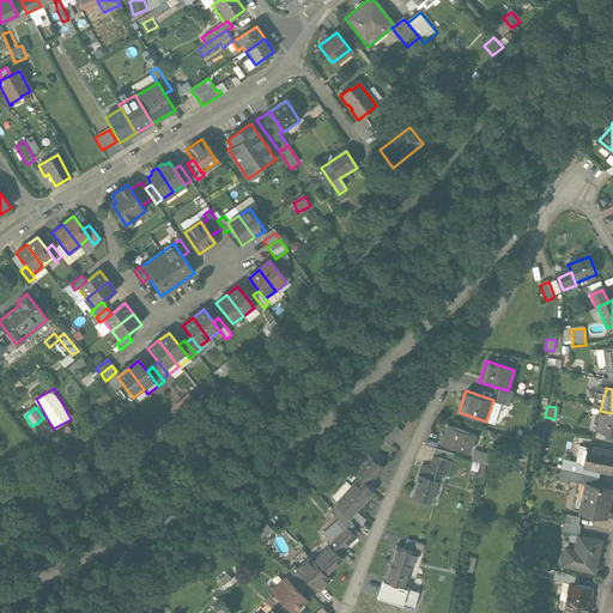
[(612,413),(600,411),(599,416),(601,417),(598,432),(607,435),(612,436),(612,413)]
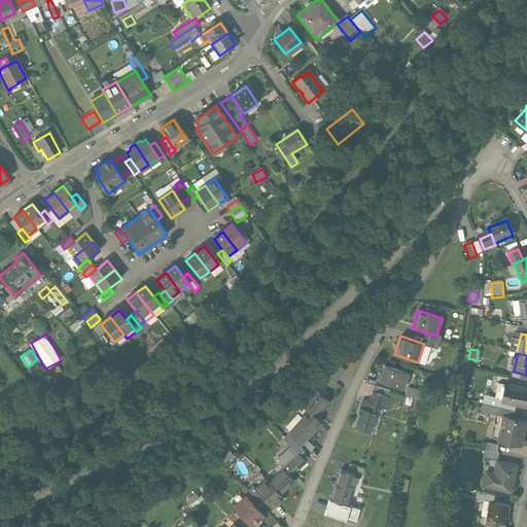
[(346,370),(336,360),(323,371),(335,382),(346,370)]
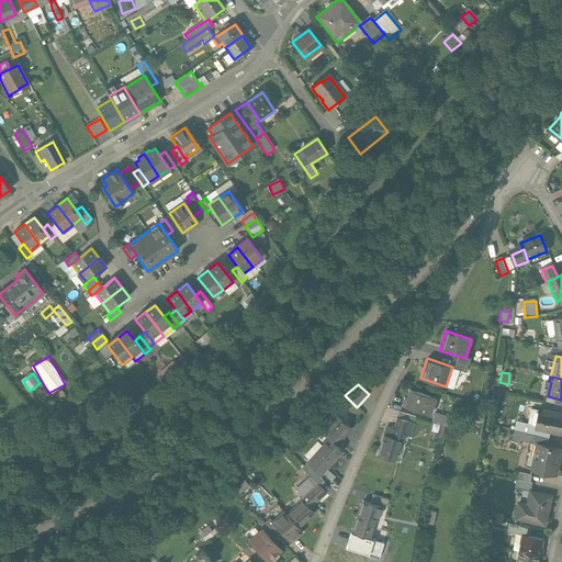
[(405,406),(430,414),(431,412),(436,397),(411,390),(405,406)]
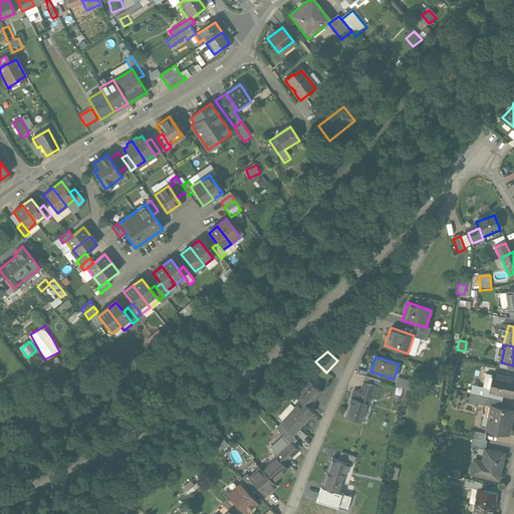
[(513,378),(493,374),(489,394),(513,398),(513,378)]
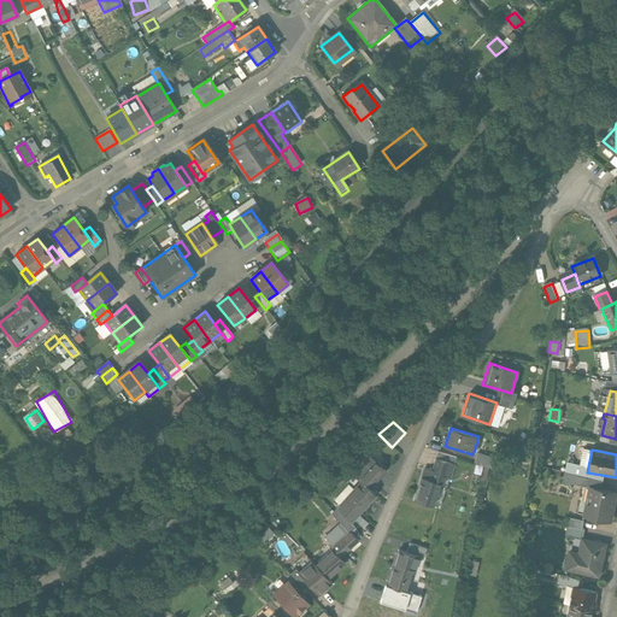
[(350,469),(360,480),(370,488),(386,470),(366,452),(350,469)]
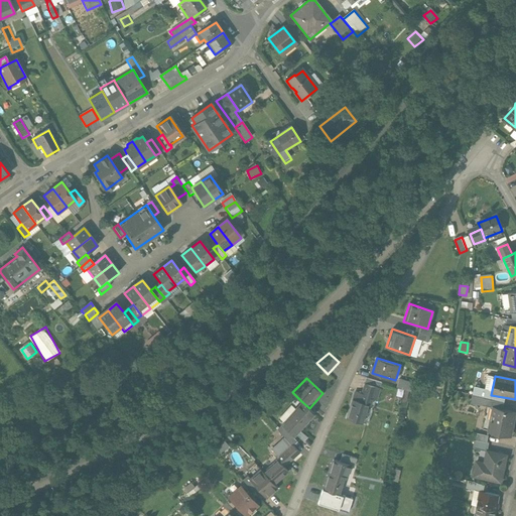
[(416,384),(396,378),(395,380),(393,386),(395,387),(409,391),(413,392),(416,384)]
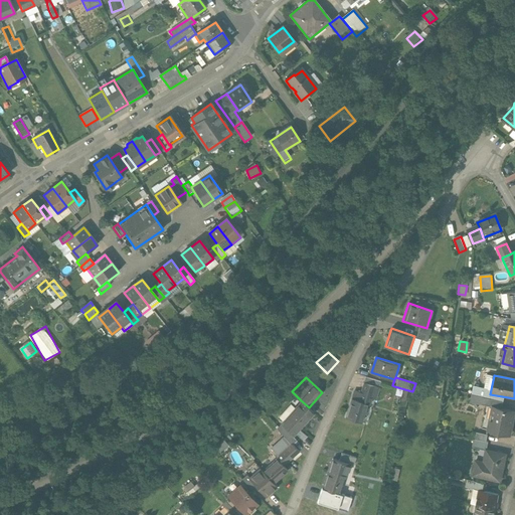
[(374,385),(364,382),(358,400),(366,403),(366,404),(369,405),(374,385)]
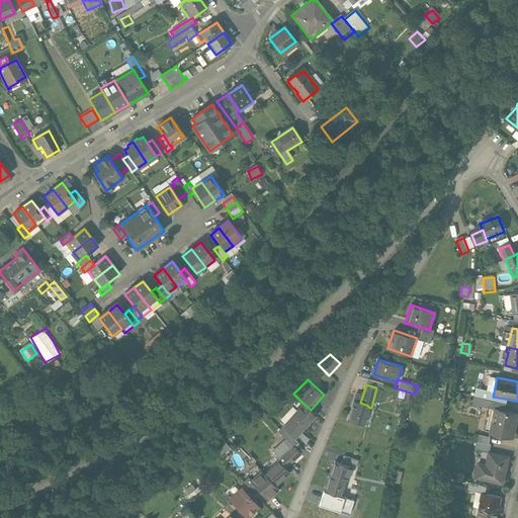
[(405,426),(411,393),(397,389),(390,422),(405,426)]
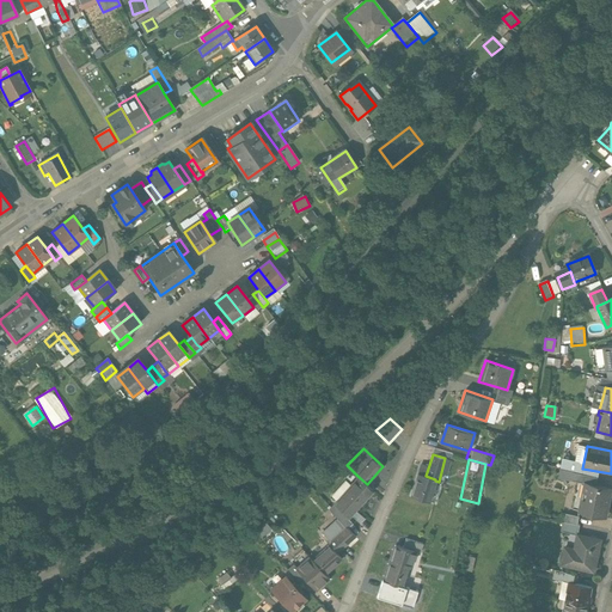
[(598,479),(573,473),(570,483),(585,487),(597,489),(598,479)]
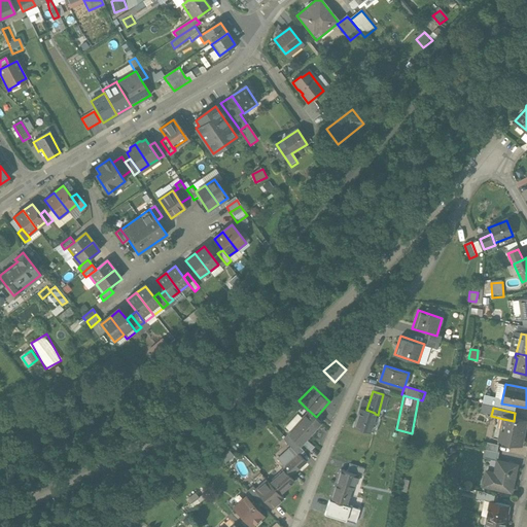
[(354,427),(370,432),(375,414),(375,413),(366,410),(359,409),(354,427)]
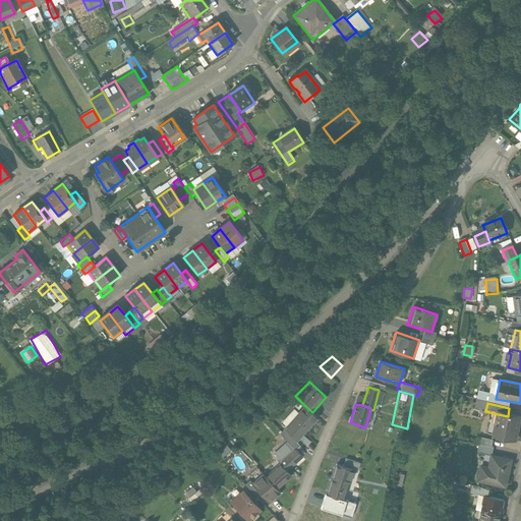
[(304,405),(284,427),(295,441),(317,415),(312,412),(304,405)]
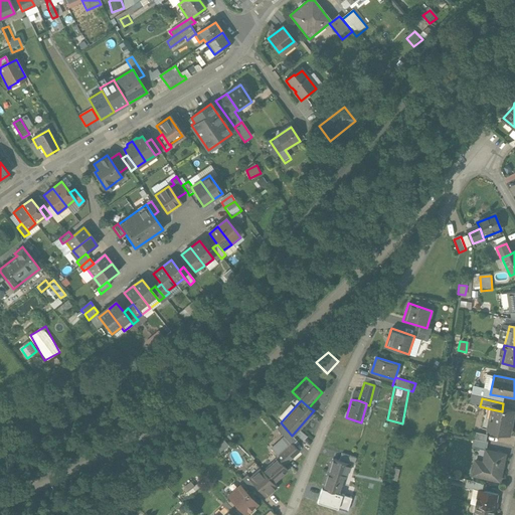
[(488,433),(510,437),(514,413),(502,411),(492,409),(488,433)]
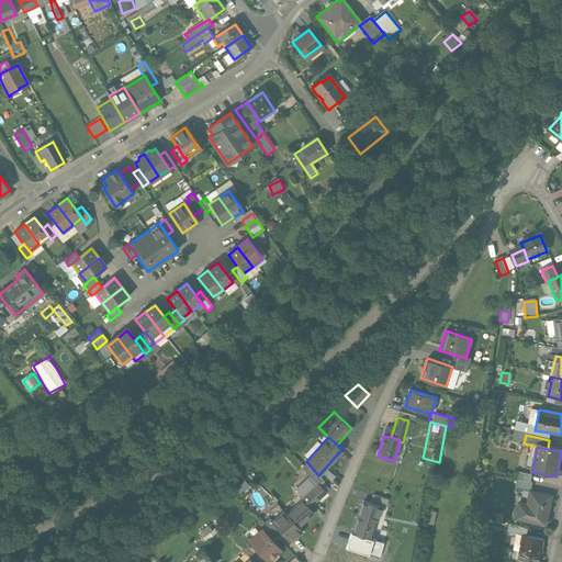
[(318,475),(306,461),(301,467),(308,475),(312,479),(312,478),(318,485),(324,481),(318,475)]
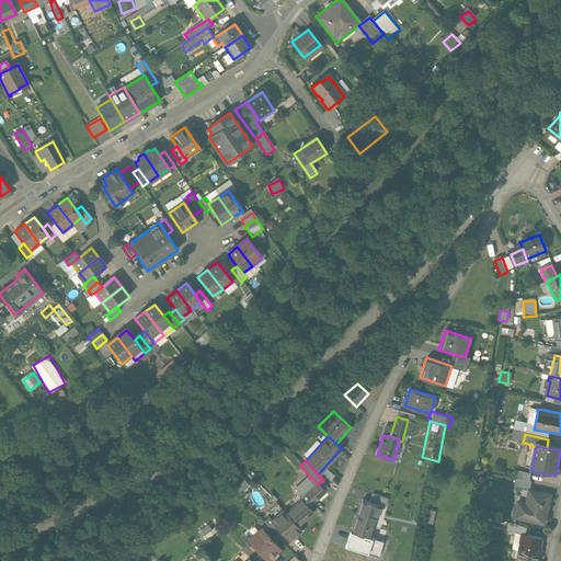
[(530,476),(518,473),(517,481),(529,483),(530,476)]
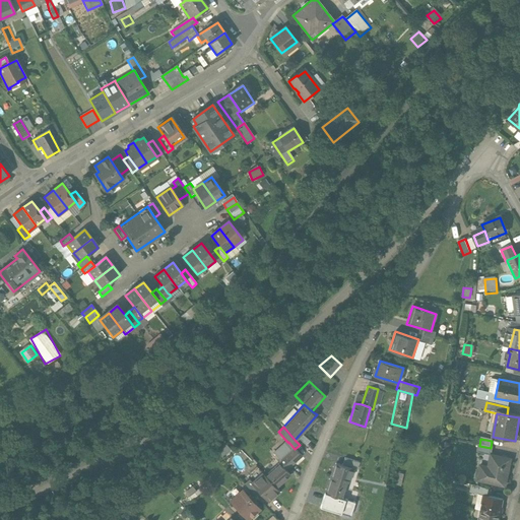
[(278,463),(264,475),(274,488),(289,474),(285,469),(301,455),(295,449),(288,442),(288,443),(285,440),(272,451),(279,459),(277,461),(278,463)]
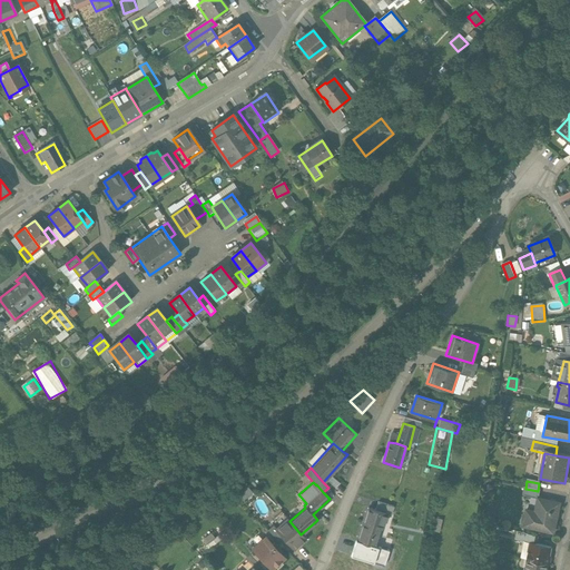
[(538,491),(526,489),(523,498),(538,501),(538,500),(540,492),(538,491)]
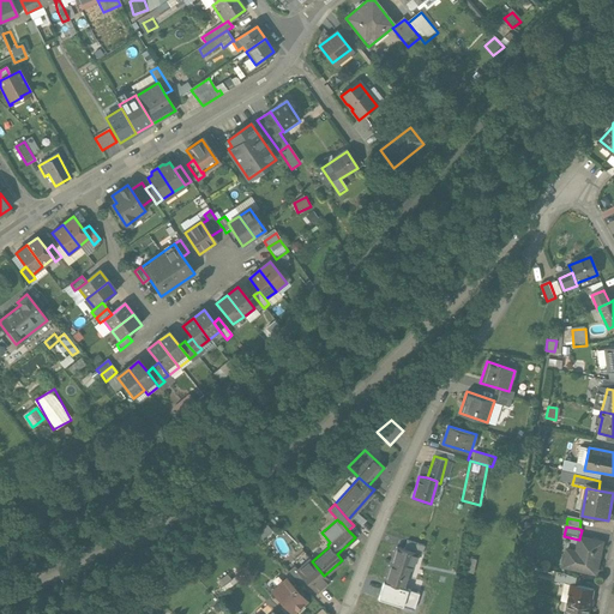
[(603,543),(583,539),(579,557),(566,554),(563,567),(597,576),(603,543)]
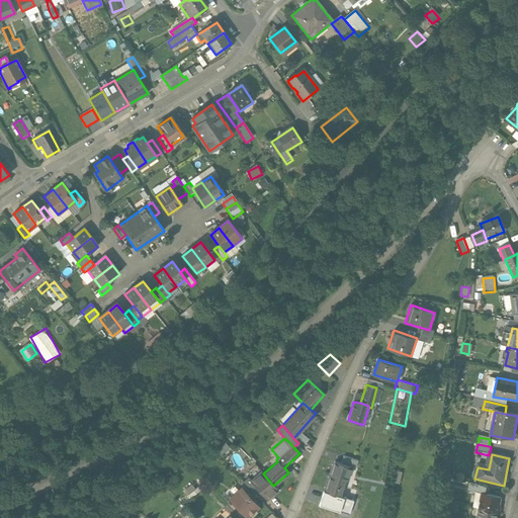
[(358,460),(343,455),(340,463),(352,467),(355,468),(358,460)]
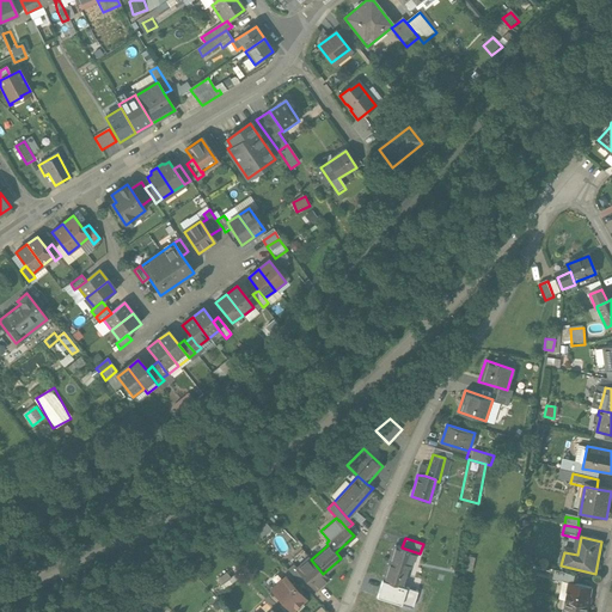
[(402,548),(395,545),(384,581),(402,587),(409,565),(411,567),(416,552),(402,548)]
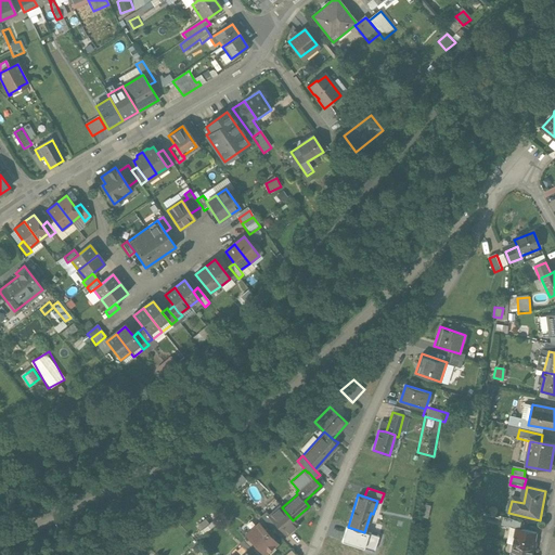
[(282,507),(280,504),(269,514),(268,515),(275,524),(286,537),(298,526),(282,507)]
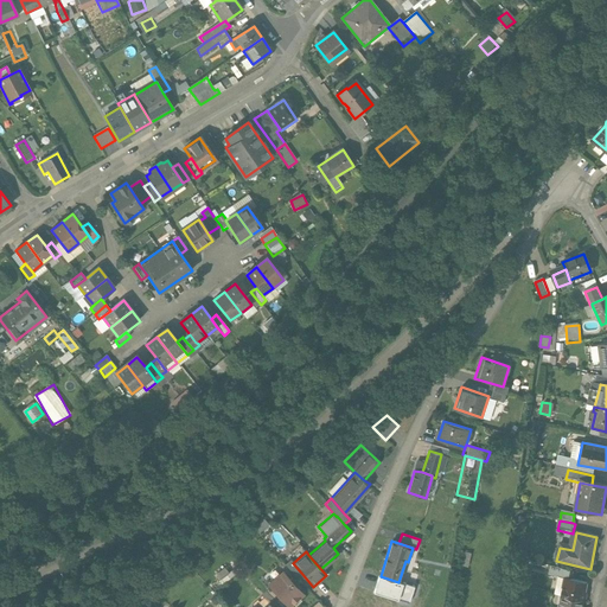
[(465,554),(461,568),(468,569),(472,556),(465,554)]
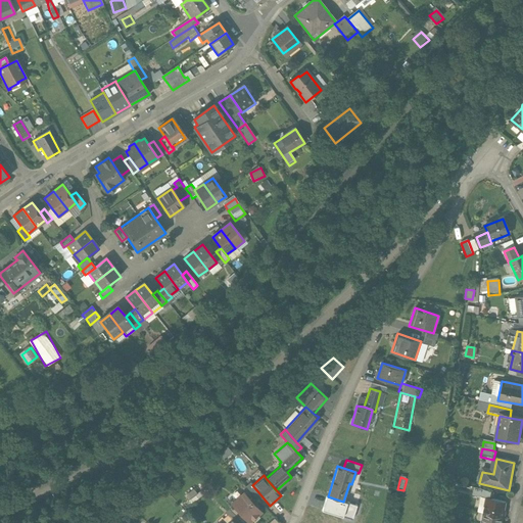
[(259,493),(252,485),(253,484),(249,481),(244,485),(255,497),(259,493)]
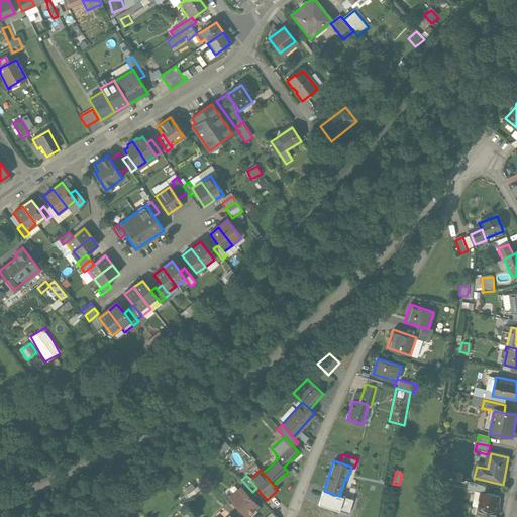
[(199,484),(193,490),(195,493),(202,488),(199,484)]
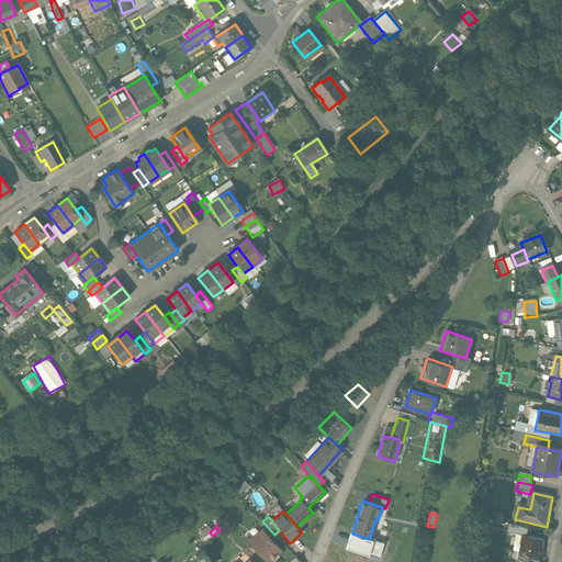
[(280,551),(260,529),(248,540),(268,561),(271,559),(273,561),(279,557),(277,554),(280,551)]
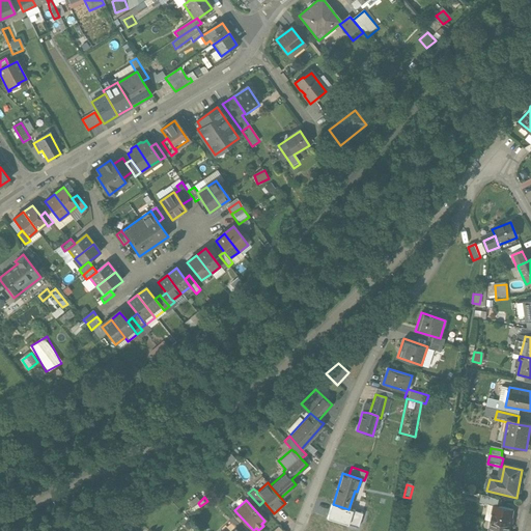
[(512,511),(495,508),(494,516),(493,516),(492,523),(493,523),(509,526),(512,511)]
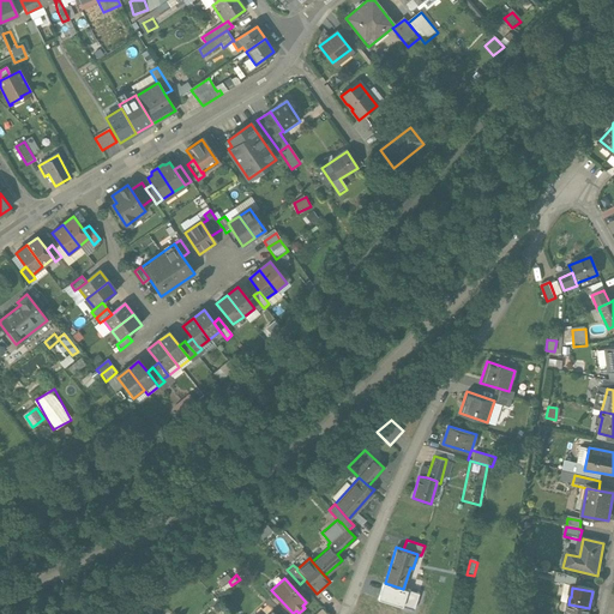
[(422,595),(408,590),(405,599),(420,603),(422,595)]
